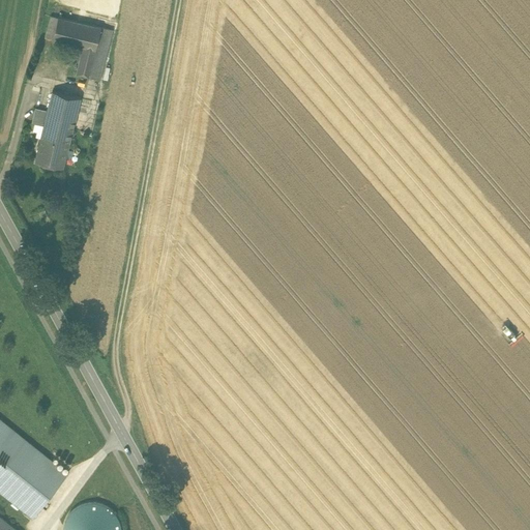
[(52,15),(46,36),(53,38),(59,17),(52,15)]
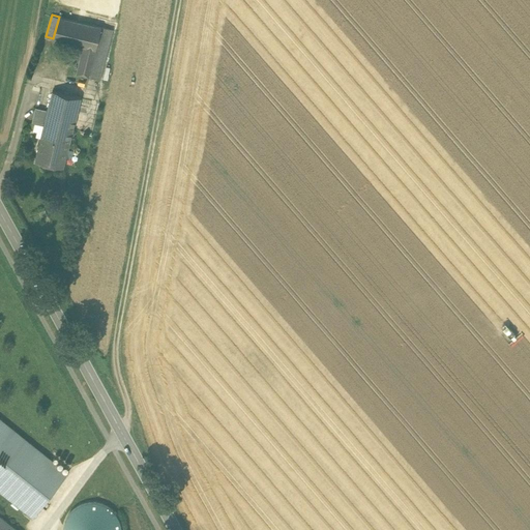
[(101,27),(59,17),(53,38),(84,46),(84,47),(96,49),(101,27)]
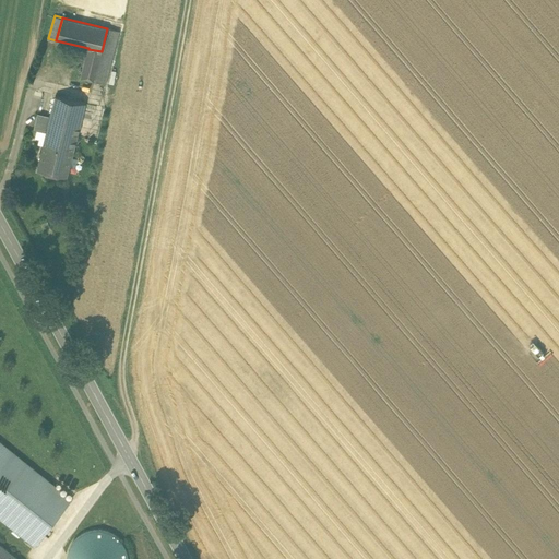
[(102,51),(94,81),(105,84),(119,31),(107,28),(102,51)]
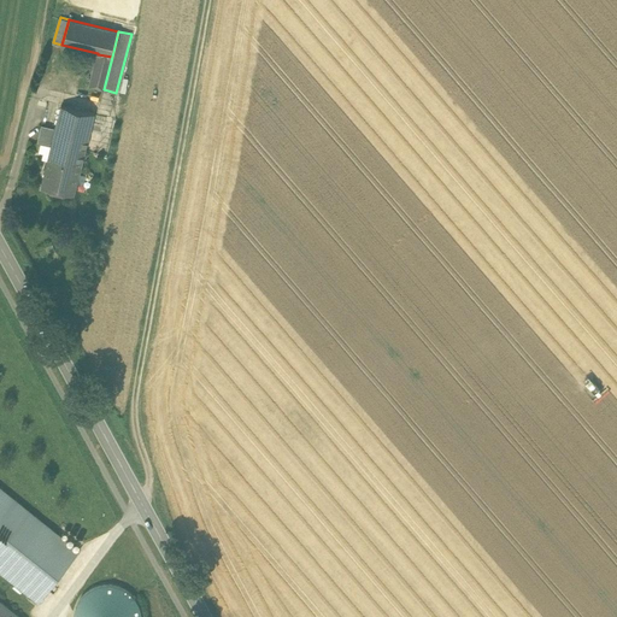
[(112,57),(98,54),(89,86),(104,89),(112,57)]
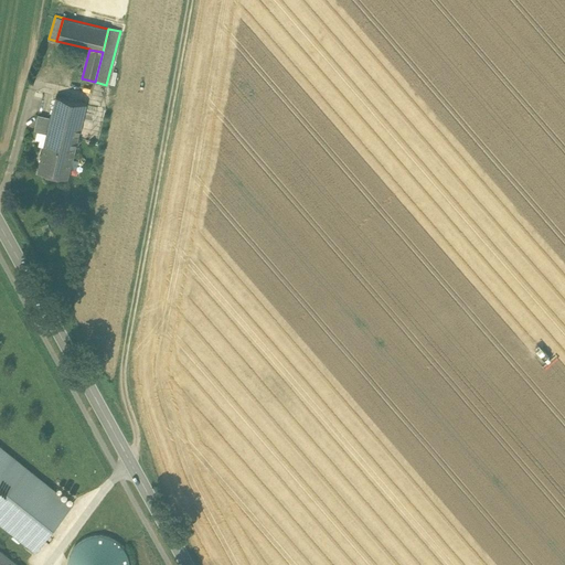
[(86,104),(56,96),(45,139),(76,146),(86,104)]
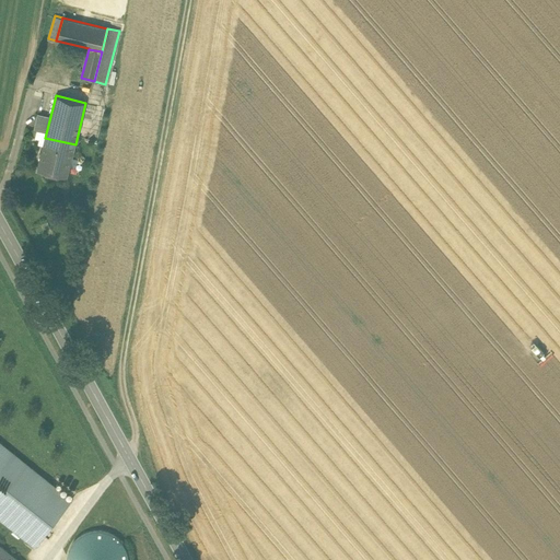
[(49,116),(38,113),(34,129),(45,131),(49,116)]
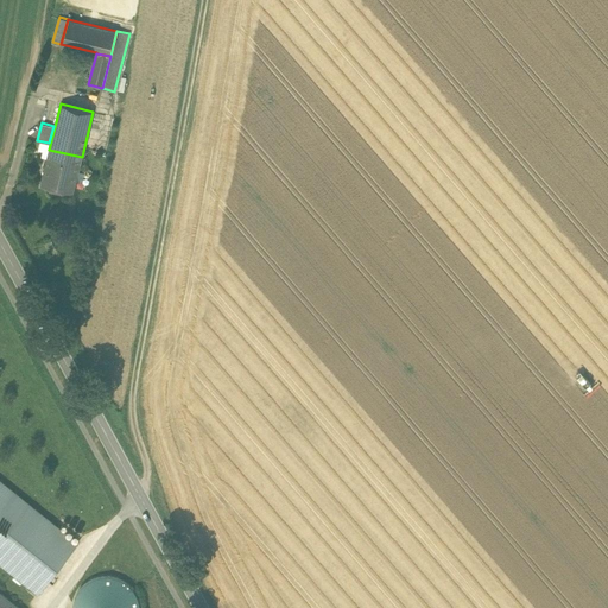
[(82,157),(49,150),(40,184),(74,191),(82,157)]
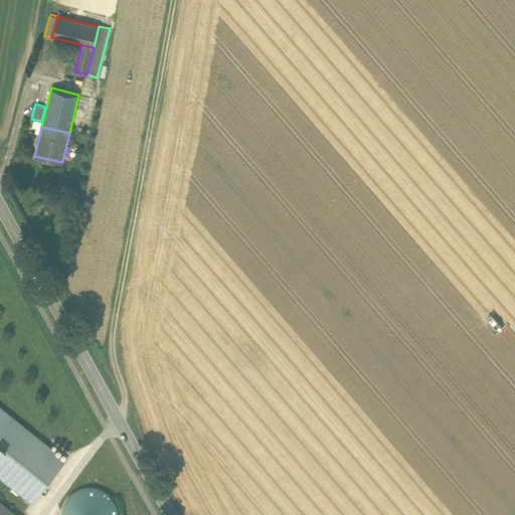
[(47,444),(0,405),(0,474),(32,500),(66,459),(47,444)]
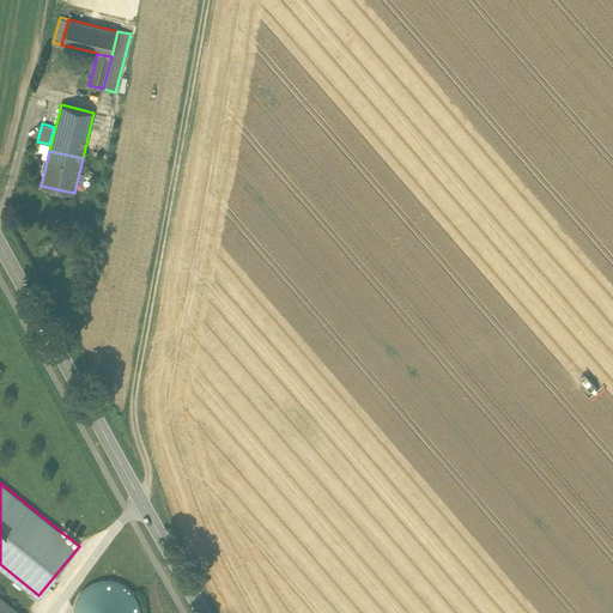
[(56,528),(79,546),(85,539),(62,521),(56,528)]
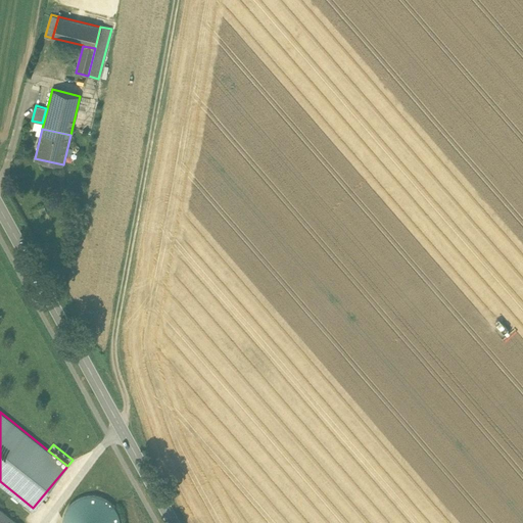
[(68,506),(63,518),(62,522),(120,522),(121,520),(117,510),(108,500),(99,495),(88,494),(78,497),(68,506)]
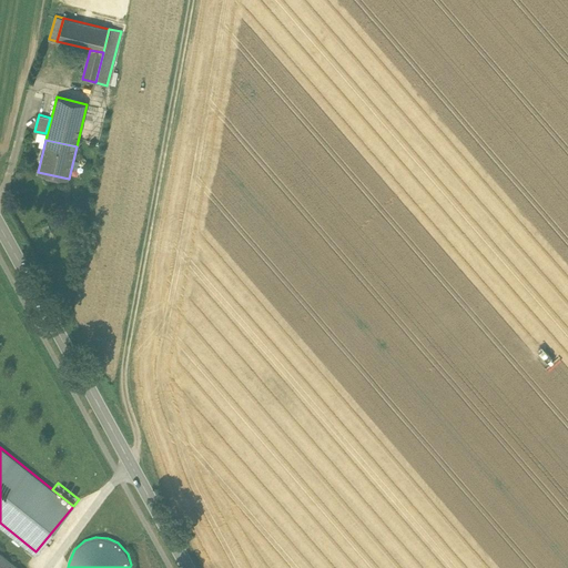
[(20,567),(0,550),(0,567),(20,567)]
